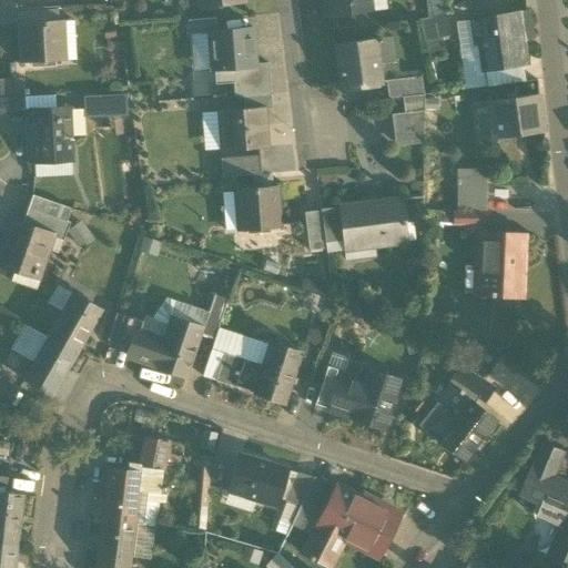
[(0,0),(0,10),(12,10),(11,0),(0,0)]
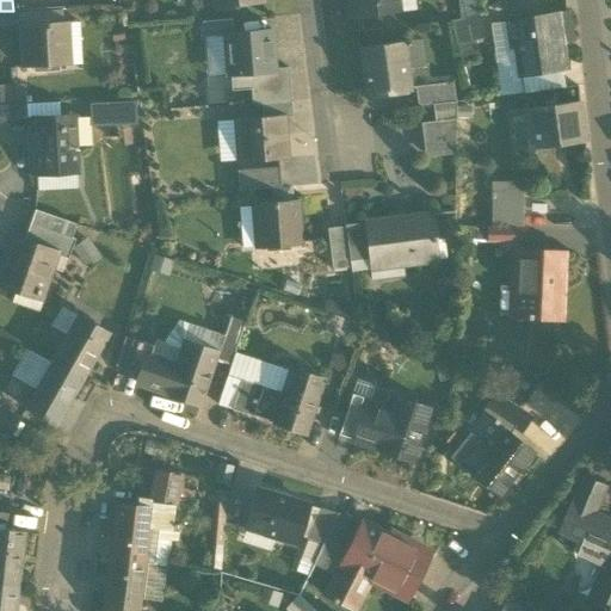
[(352,0),(356,18),(400,11),(397,0),(352,0)]
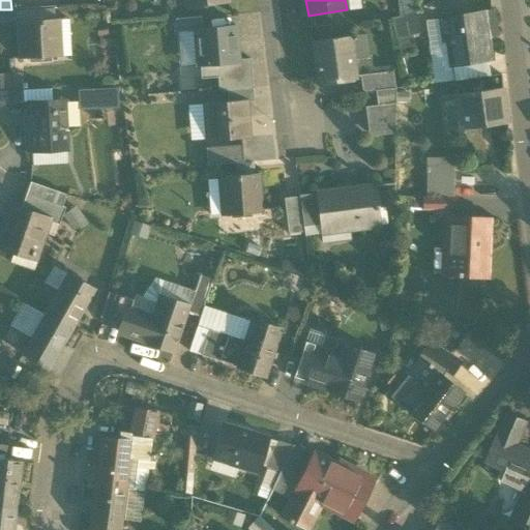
[(359,0),(345,0),(347,9),(360,7),(359,0)]
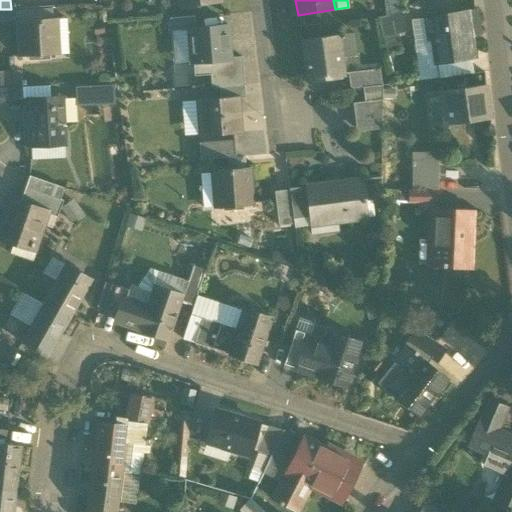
[(372,0),(375,14),(389,12),(386,0),(372,0)]
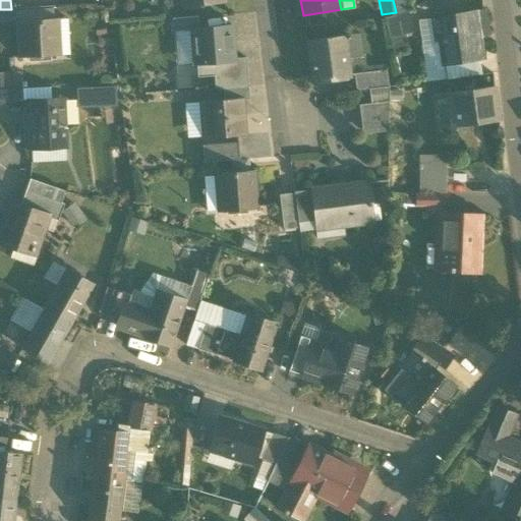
[(403,0),(393,0),(396,12),(405,11),(403,0)]
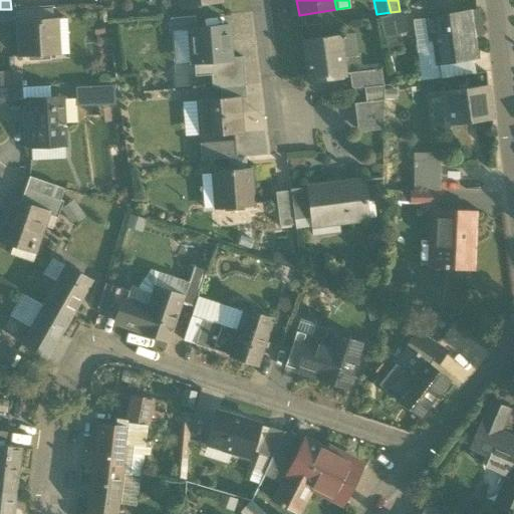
[(14,9),(11,9),(0,9),(0,21),(15,21),(14,9)]
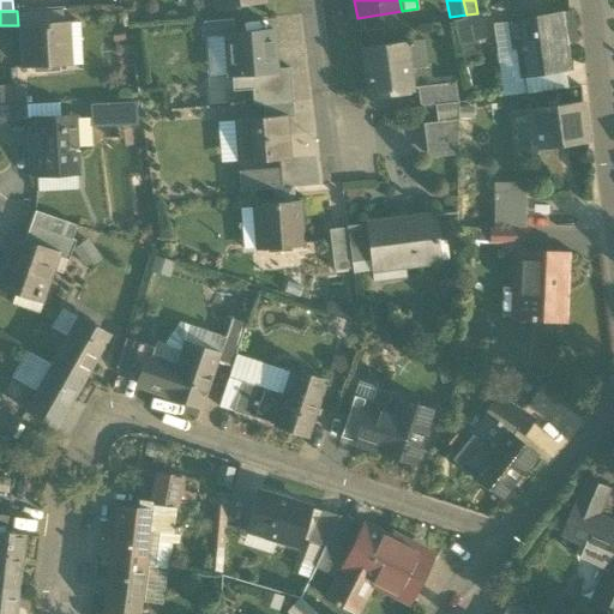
[(467,14),(450,17),(450,25),(453,23),(459,46),(486,38),(477,13),(467,14)]
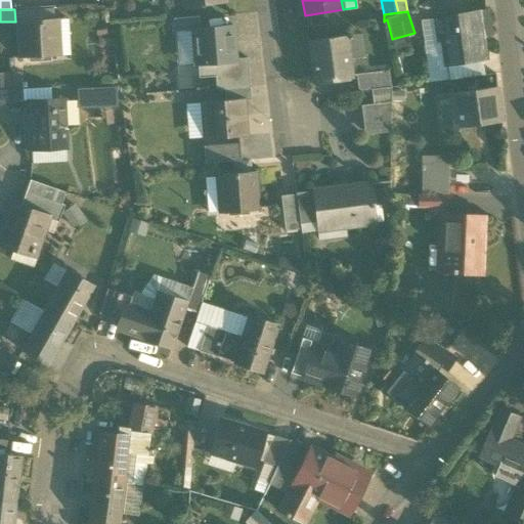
[(443,42),(445,64),(481,60),(485,60),(483,37),(488,36),(485,11),(435,17),(438,42),(443,42)]
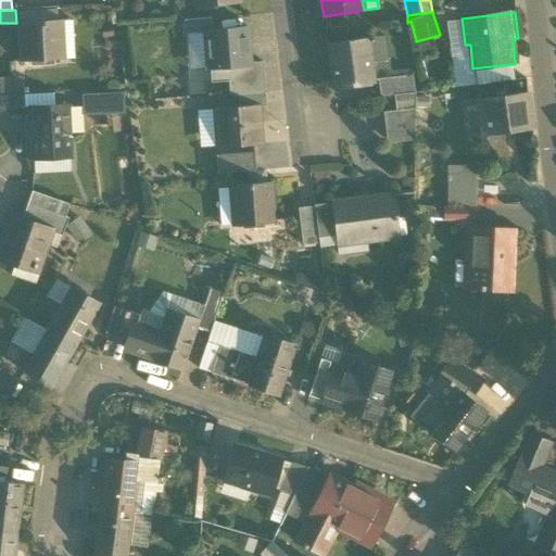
[(185,21),(186,34),(201,34),(201,33),(206,32),(211,32),(210,19),(185,21)]
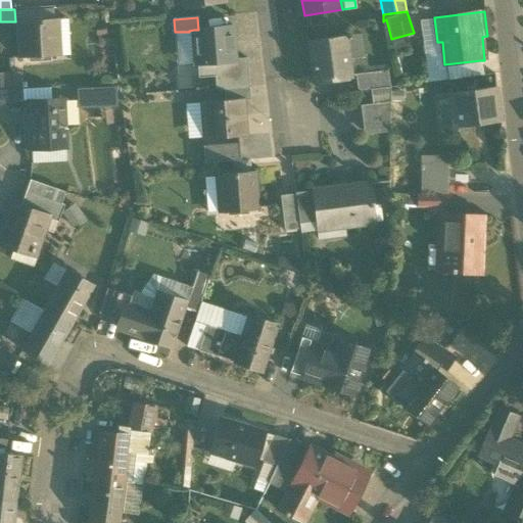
[(437,42),(434,17),(419,19),(429,83),(482,76),(480,60),(444,64),(442,42),(437,42)]
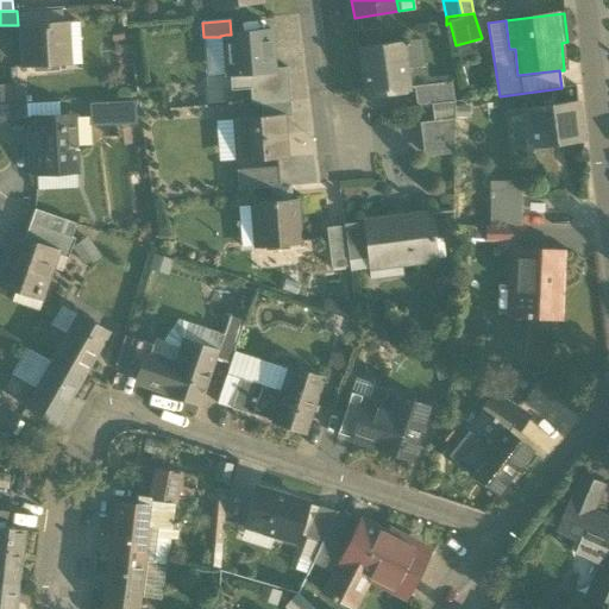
[(64,22),(22,24),(24,68),(67,66),(64,22)]
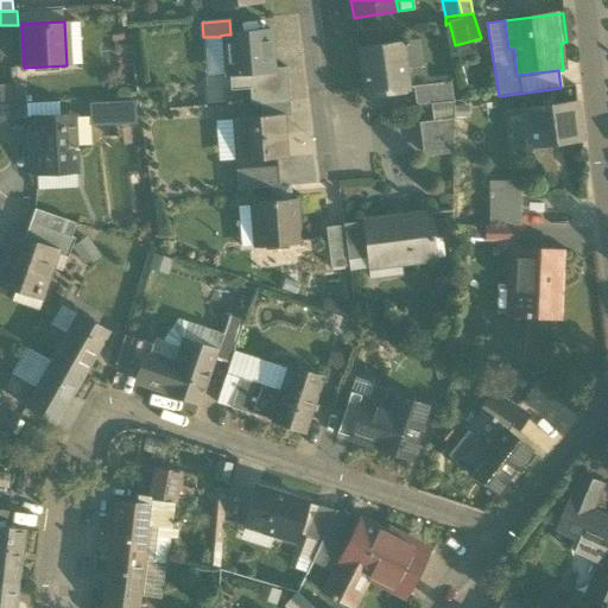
[(64,21),(67,65),(81,65),(78,21),(64,21)]
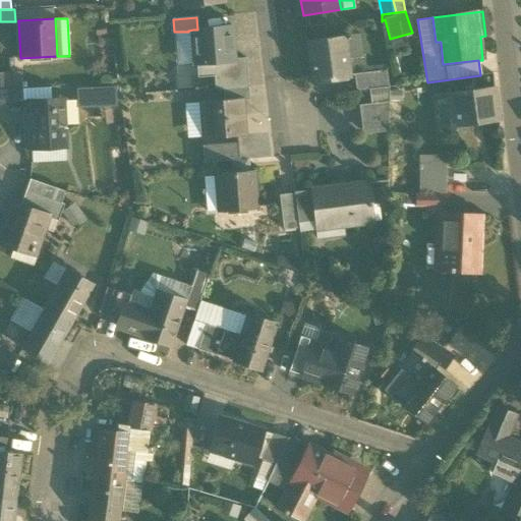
[(233,59),(230,26),(197,30),(193,30),(196,64),(213,63),(214,63),(233,61),(233,59)]
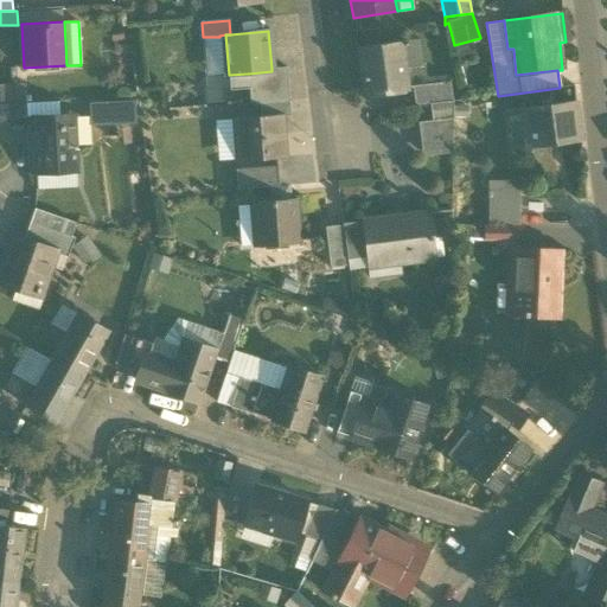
[(229,75),(225,34),(219,36),(219,37),(203,37),(205,76),(229,75)]
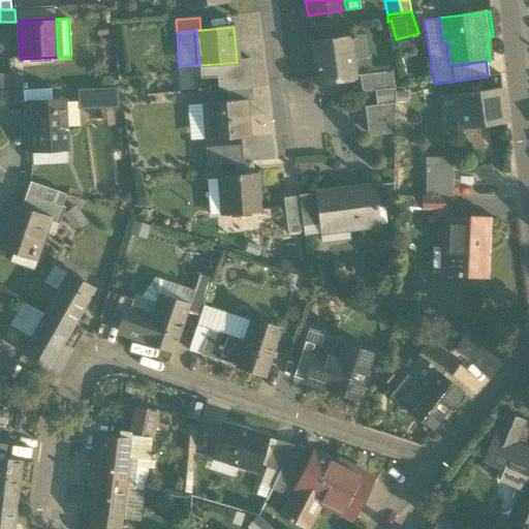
[(366,33),(351,34),(354,59),(369,58),(366,33)]
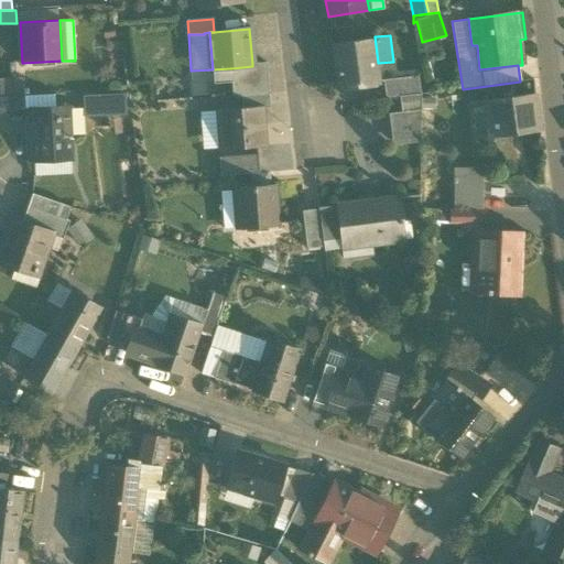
[(336,42),(342,87),(381,83),(378,63),(375,36),(336,42)]
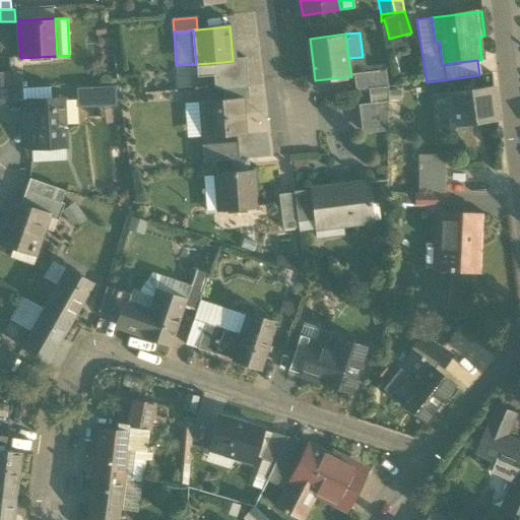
[(214,89),(222,88),(247,86),(245,58),(233,59),(233,61),(213,63),(214,77),(213,77),(214,89)]
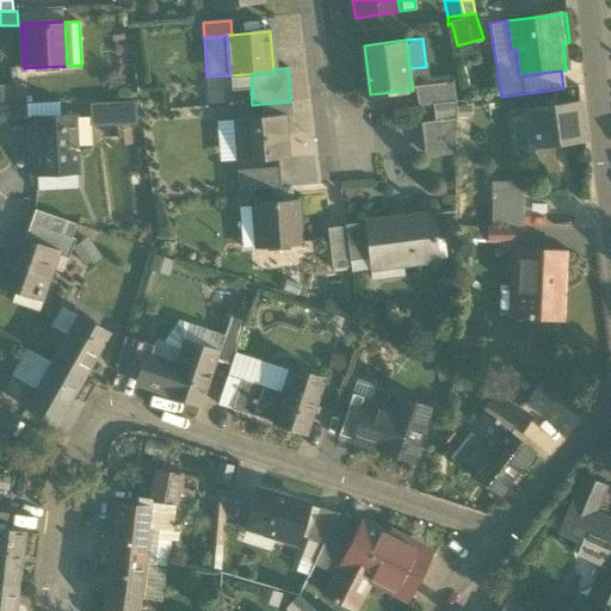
[(250,74),(230,75),(230,92),(251,91),(252,91),(250,74)]
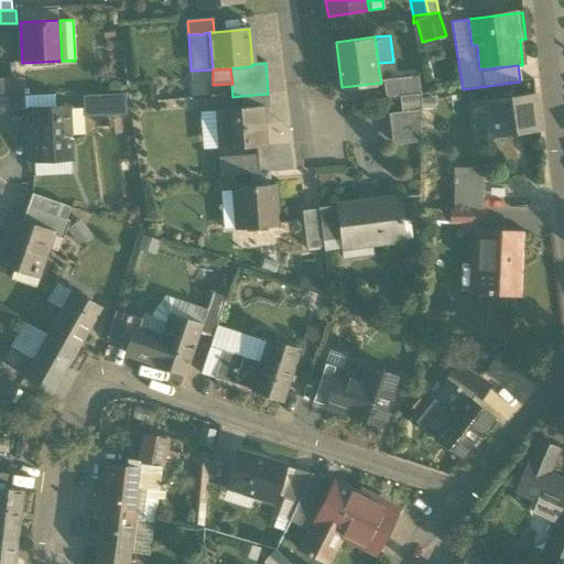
[(421,94),(416,94),(414,77),(381,83),(383,98),(396,97),(398,112),(384,114),(389,143),(420,140),(421,94)]
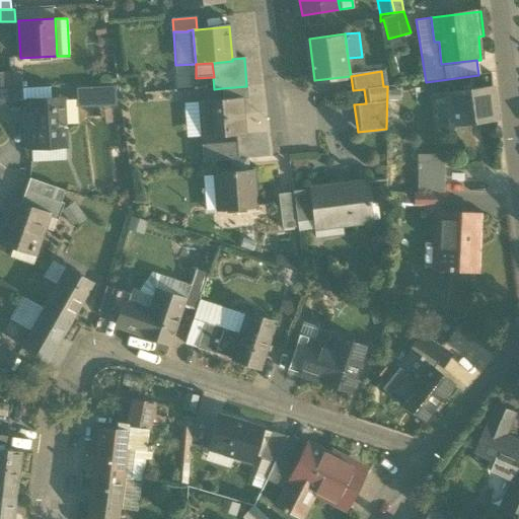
[(0,72),(0,89),(21,88),(20,72),(0,72)]
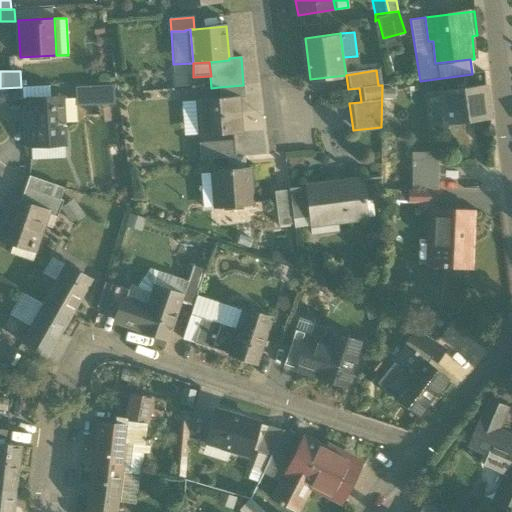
[(173,87),(188,86),(187,75),(172,76),(173,87)]
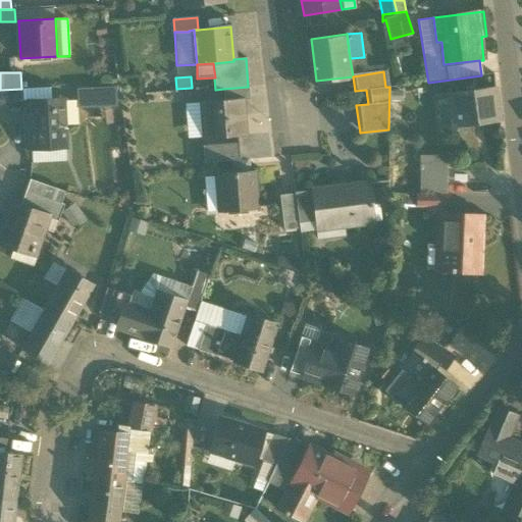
[(249,100),(248,87),(223,89),(223,101),(242,100),(242,101),(249,100)]
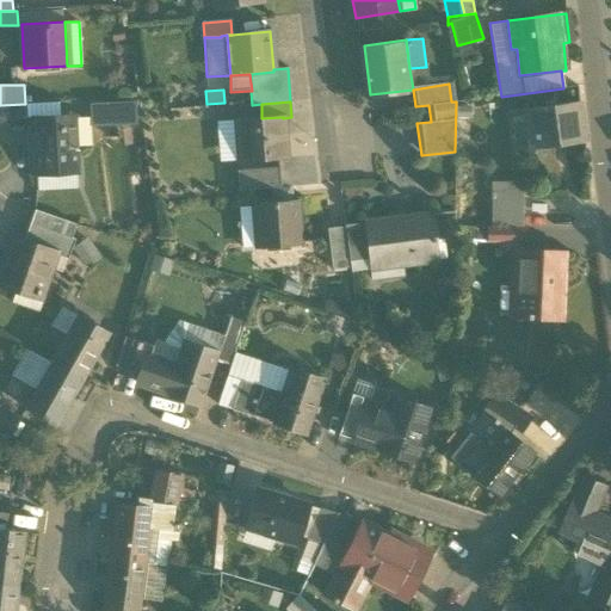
[(90,104),(90,127),(107,127),(107,103),(90,104)]
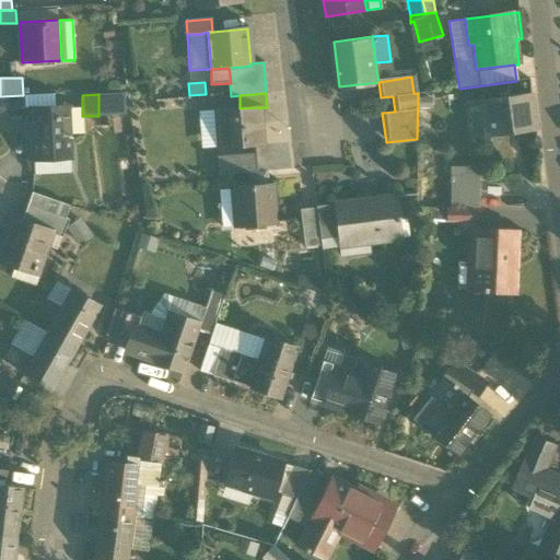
[(481,100),(485,135),(535,129),(532,94),(481,100)]
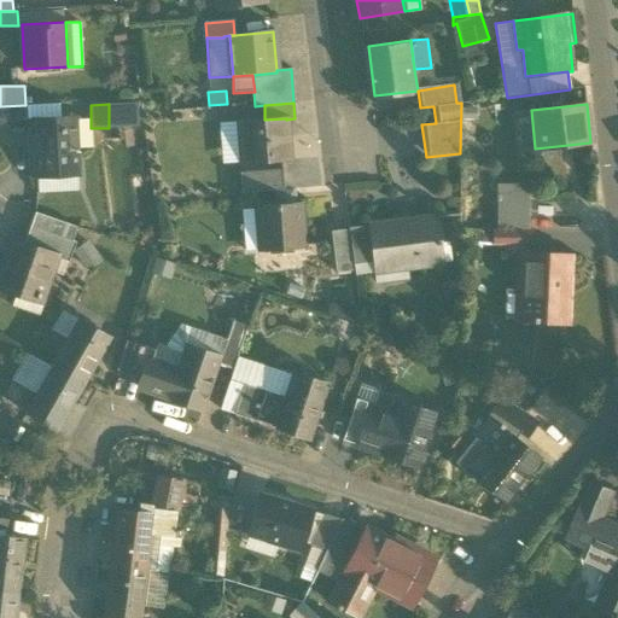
[(0,122),(27,121),(25,105),(0,106),(0,122)]
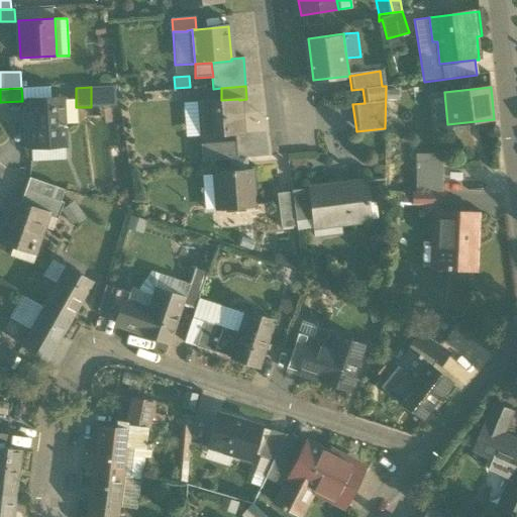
[(447,124),(444,92),(430,93),(433,125),(447,124)]
